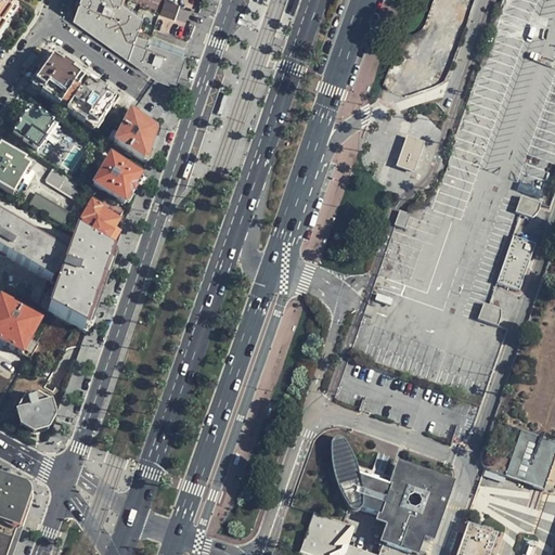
[(0,0),(0,30),(12,13),(7,11),(13,0),(0,0)]
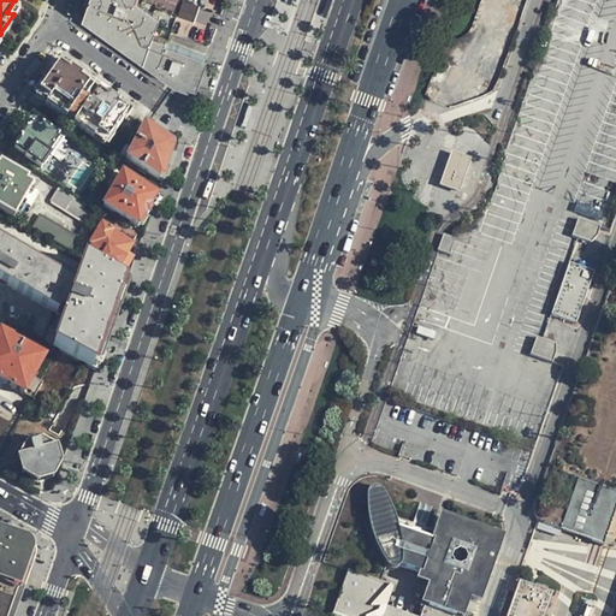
[(196,86),(207,57),(155,37),(161,17),(155,15),(155,12),(150,10),(150,9),(144,6),(144,5),(138,3),(140,1),(136,0),(93,0),(88,15),(99,18),(98,22),(108,25),(107,29),(118,33),(118,36),(128,40),(128,42),(138,46),(137,49),(148,53),(147,57),(159,60),(158,64),(165,70),(167,70),(173,72),(172,75),(177,80),(196,86)]
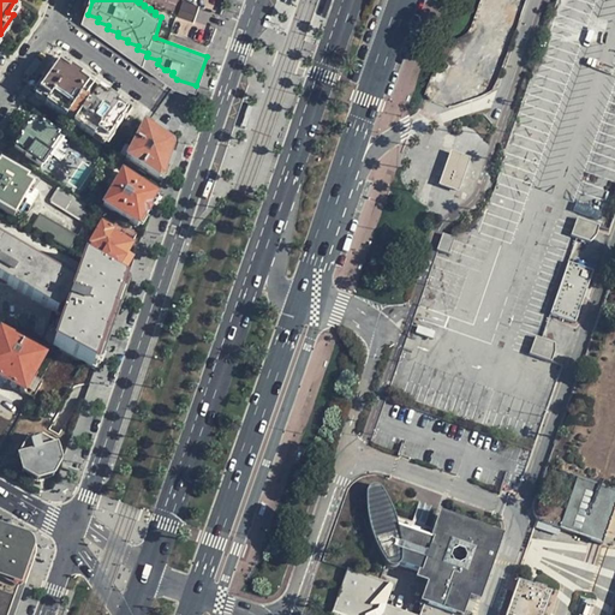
[(177,17),(195,23),(197,15),(199,6),(183,0),(177,17)]
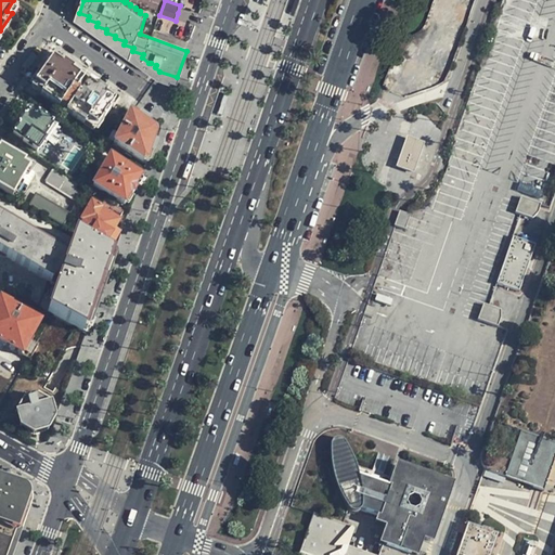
[(441,34),(431,66),(446,71),(456,38),(441,34)]
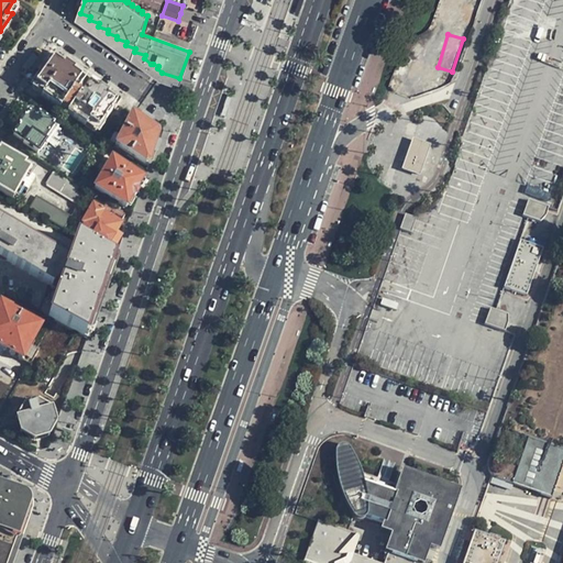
[(47,54),(26,85),(97,133),(120,100),(47,54)]
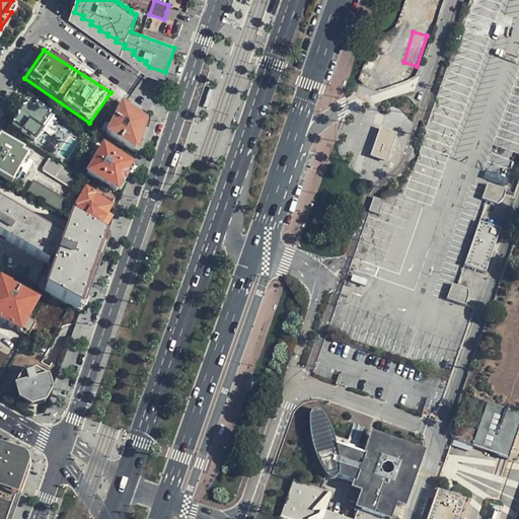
[(50,113),(40,105),(36,109),(32,106),(27,102),(24,106),(22,106),(17,115),(17,116),(12,125),(21,131),(20,134),(34,142),(42,131),(40,129),(50,113)]
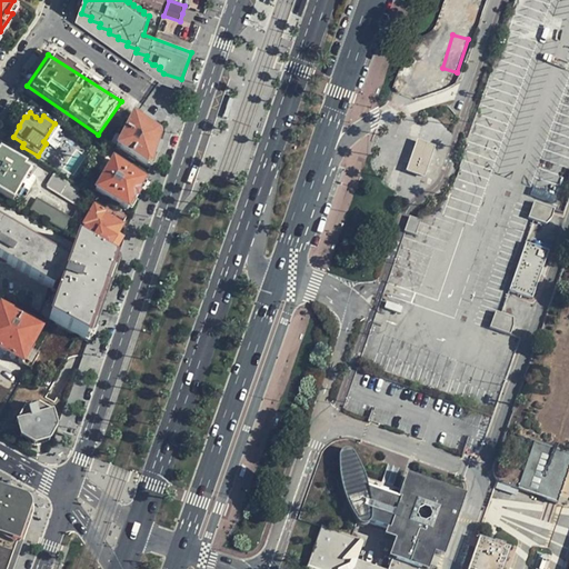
[(159,129),(137,115),(133,116),(118,147),(118,148),(146,165),(150,163),(156,146),(160,133),(159,129)]
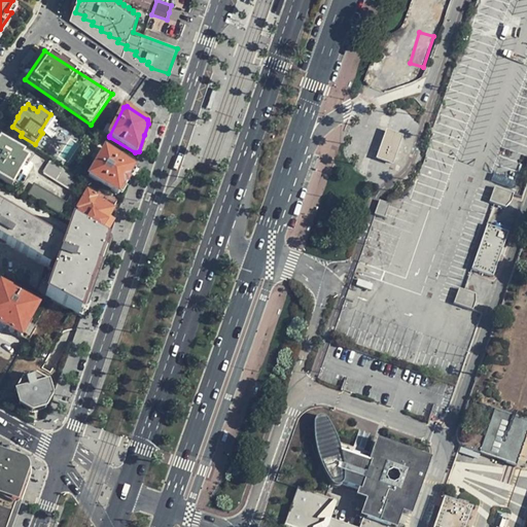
[(400,138),(386,132),(377,157),(391,164),(400,138)]
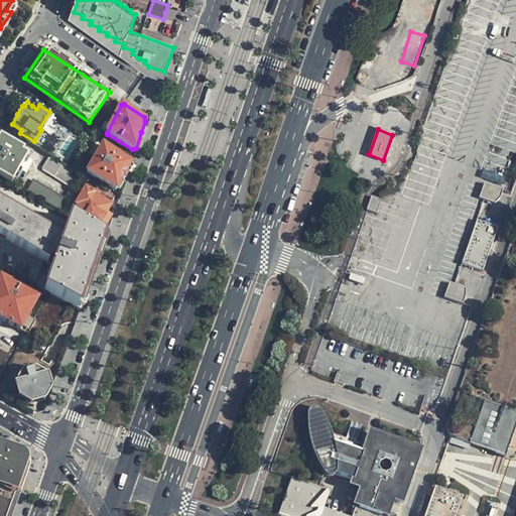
[(0,137),(0,174),(12,181),(28,153),(0,137)]
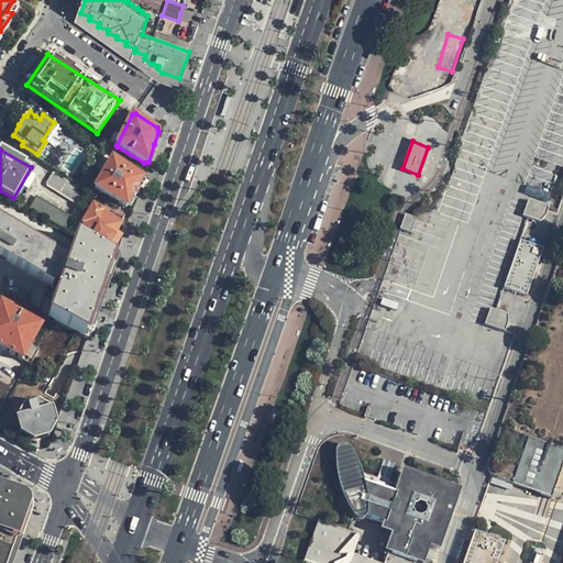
[(139,188),(143,179),(142,179),(143,178),(111,158),(94,188),(125,207),(129,203),(134,196),(132,195),(135,191),(138,187),(139,188)]
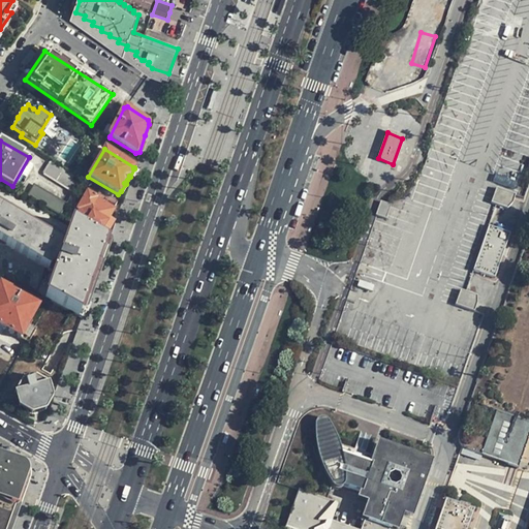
[(62,169),(51,161),(43,174),(56,181),(62,169)]
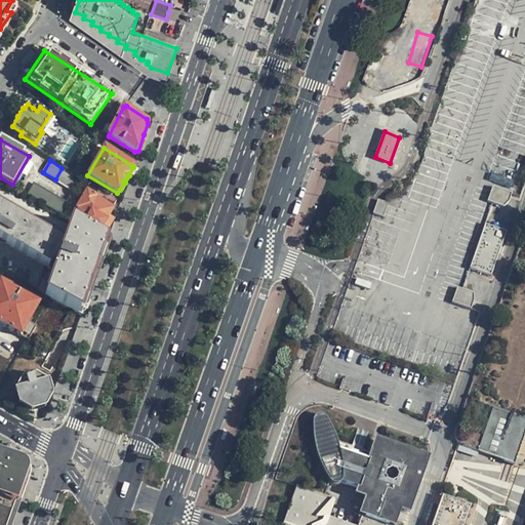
[(72,191),(78,178),(62,168),(55,179),(72,191)]
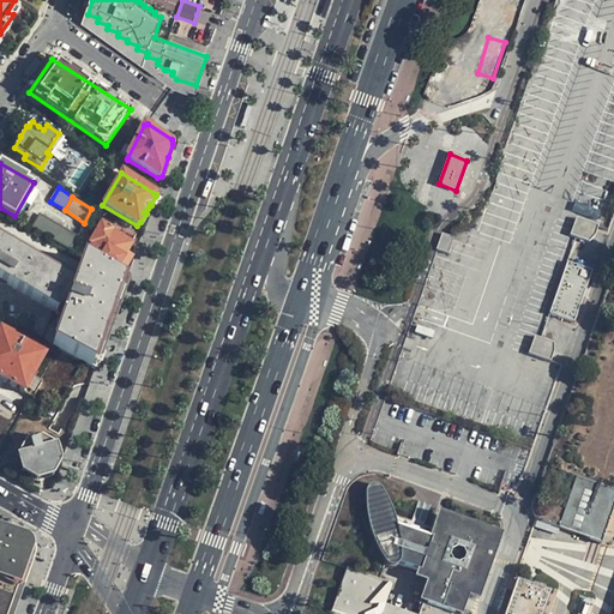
[(38,215),(31,227),(70,248),(77,236),(38,214),(38,215)]
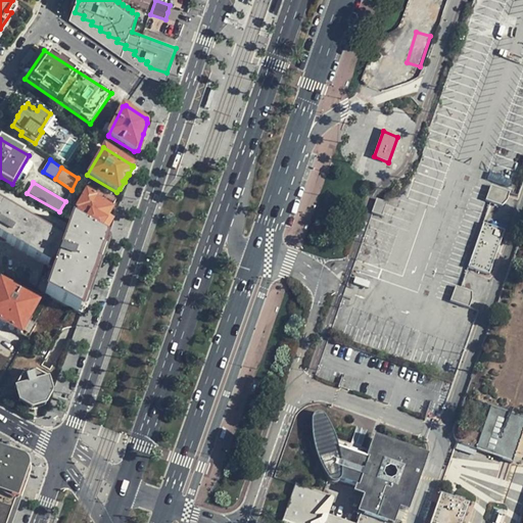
[(111,204),(115,199),(89,184),(77,205),(79,206),(75,214),(100,229),(108,214),(113,206),(111,204)]
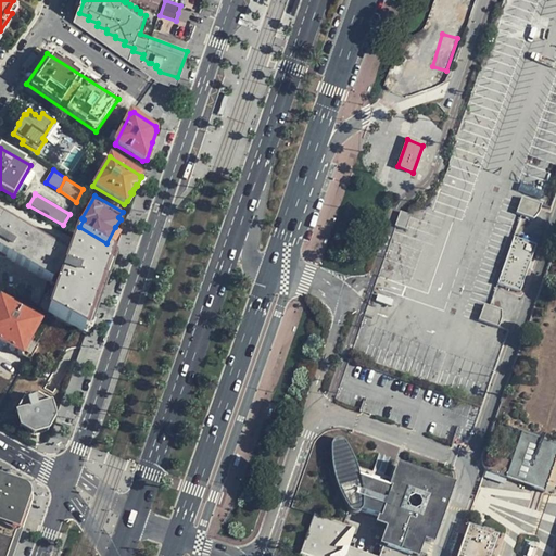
[(536,218),(542,203),(522,197),(517,212),(536,218)]
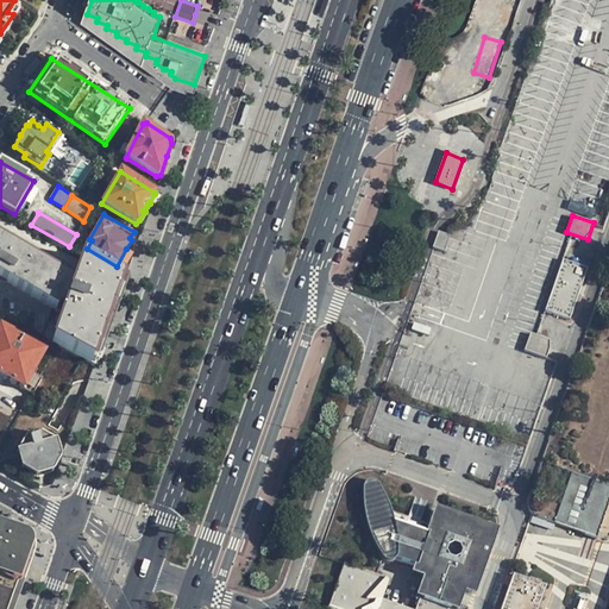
[(54,341),(95,365),(112,316),(125,280),(82,255),(74,282),(0,238),(0,275),(63,313),(54,341)]
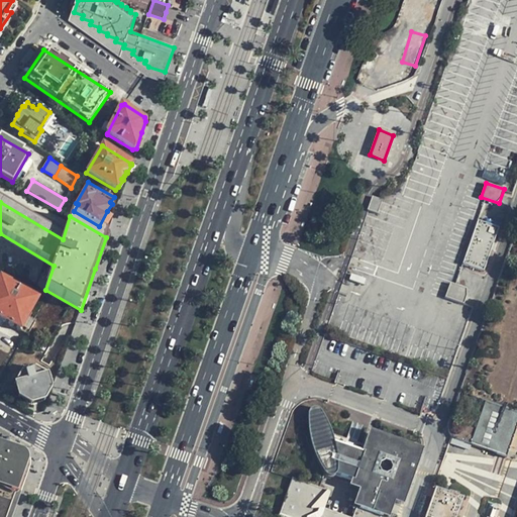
[(461,265),(485,272),(499,226),(477,219),(461,265)]
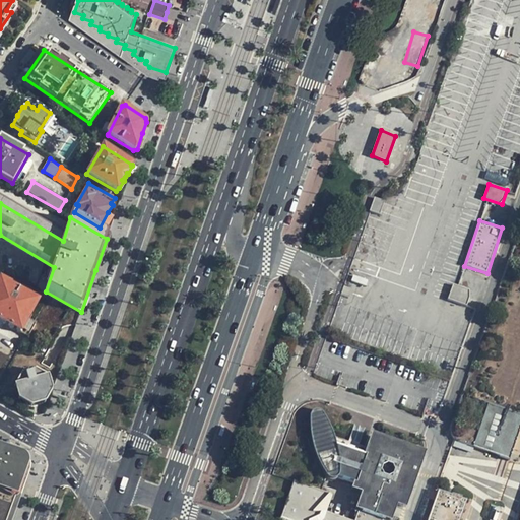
[(476,447),(509,458),(519,426),(519,271),(476,400),(491,405),(476,447)]
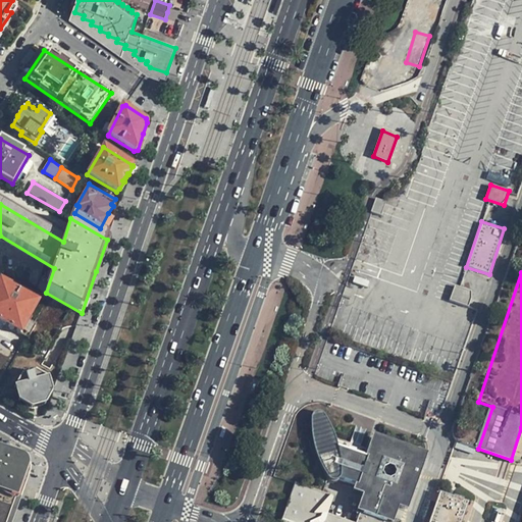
[(0,321),(3,323),(30,338),(37,325),(29,321),(40,301),(1,280),(0,281),(0,321)]
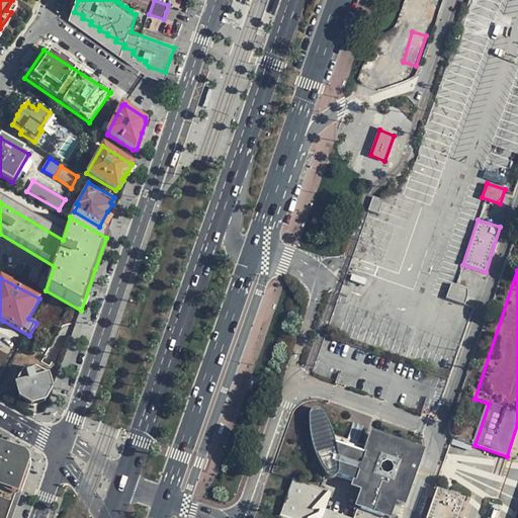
[(47,402),(50,398),(53,389),(52,377),(37,369),(22,374),(15,386),(20,402),(32,408),(40,405),(47,402)]
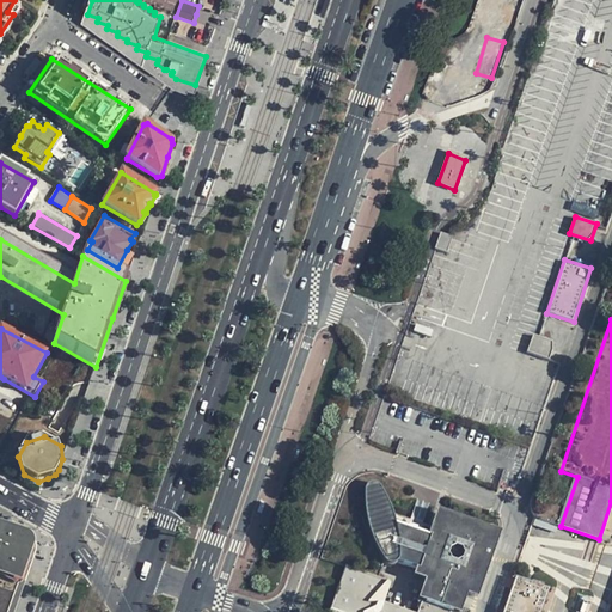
[(469,611),(470,611),(452,605),(450,611),(428,604),(422,601),(422,605),(417,603),(412,611),(410,611),(389,605),(396,586),(385,582),(390,568),(398,570),(399,565),(424,575),(428,567),(436,569),(438,564),(444,565),(438,583),(453,589),(454,586),(482,595),(502,537),(445,518),(441,530),(404,518),(403,515),(402,512),(401,510),(399,507),(398,503),(396,501),(395,499),(393,496),(392,494),(391,491),(390,489),(387,488),(386,487),(385,487),(383,485),(381,485),(379,485),(377,485),(375,485),(373,488),(372,489),(372,490),(371,493),(371,495),(371,497),(372,500),(372,501),(372,503),(372,507),(372,509),(373,512),(373,514),(373,516),(374,519),(374,521),(344,611),(348,611),(469,611)]
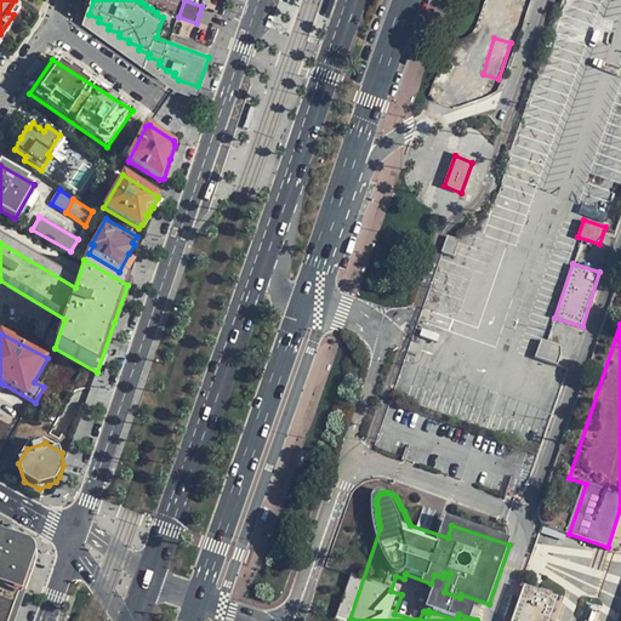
[(451,525),(510,545),(512,539),(454,518),(451,525)]
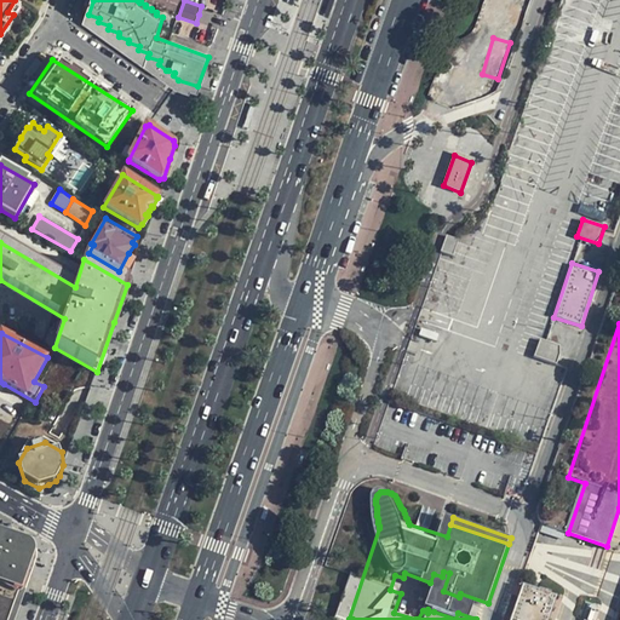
[(0,619),(7,619),(28,563),(28,555),(21,547),(0,538),(0,619)]
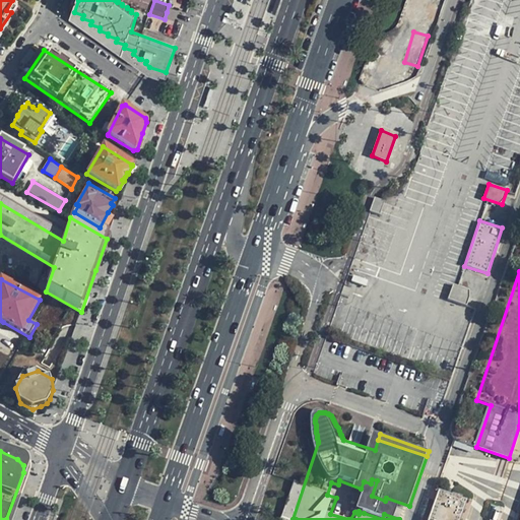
[(399,519),(398,519),(404,519),(409,506),(386,498),(385,501),(372,496),(377,480),(372,479),(371,483),(364,481),(361,489),(360,494),(370,498),(364,513),(382,519),(384,514),(399,519)]
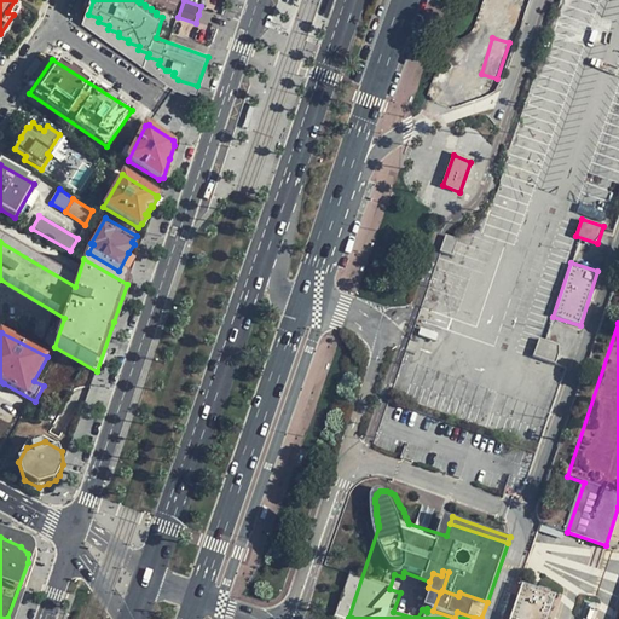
[(547,618),(555,595),(528,586),(516,618),(547,618)]
